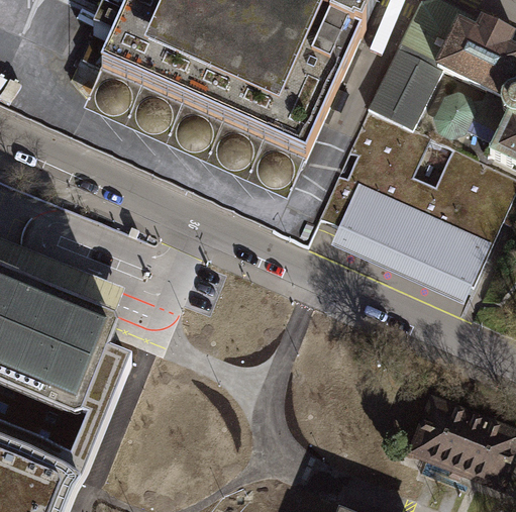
[(0,0),(0,73),(83,110),(285,200),(273,228),(308,243),(321,216),(339,174),(349,150),(356,135),(324,120),(306,161),(102,68),(116,38),(27,0),(0,0)]
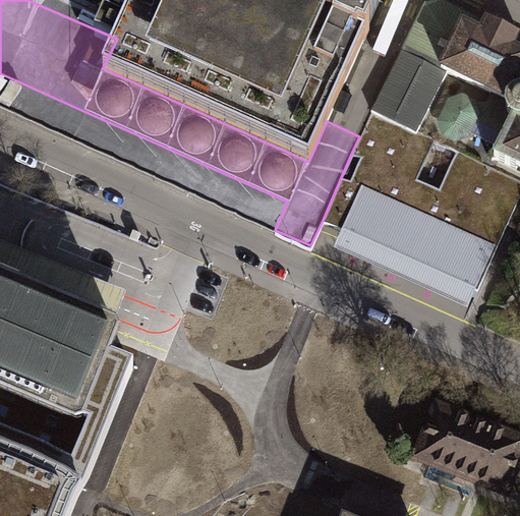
[(133,0),(117,39),(103,68),(308,162),(327,121),(380,0),(133,0)]
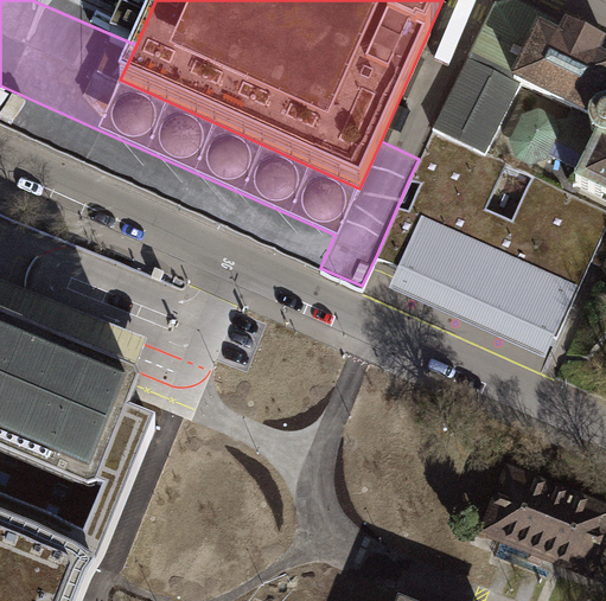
[(605,40),(524,0),(496,0),(433,127),(485,151),(520,78),(547,91),(537,110),(521,115),(512,134),(517,152),(529,158),(547,152),(556,133),(591,149),(576,179),(605,193),(605,40)]
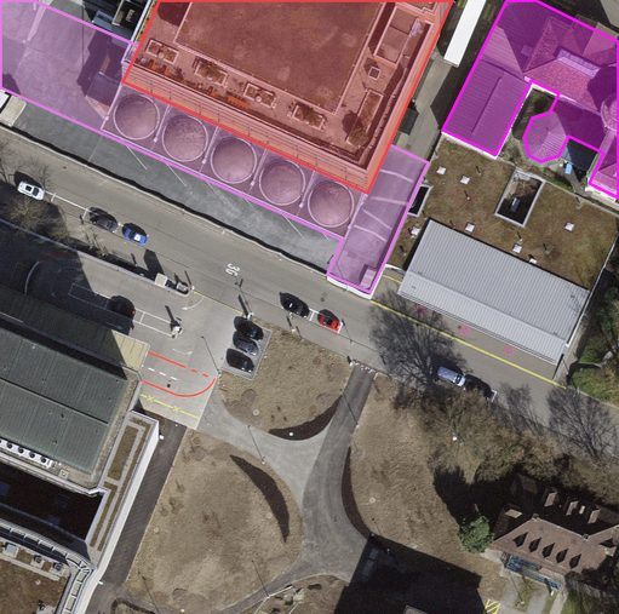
[(407,208),(385,259),(568,342),(618,229),(618,211),(582,195),(543,177),(522,223),(496,211),(517,164),(496,154),(442,130),(428,162),(419,181),(430,185),(417,213),(407,208)]
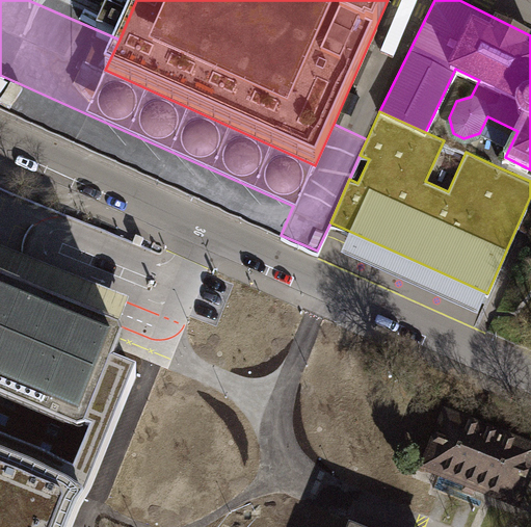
[(0,282),(55,305),(115,330),(129,294),(0,242),(0,282)]
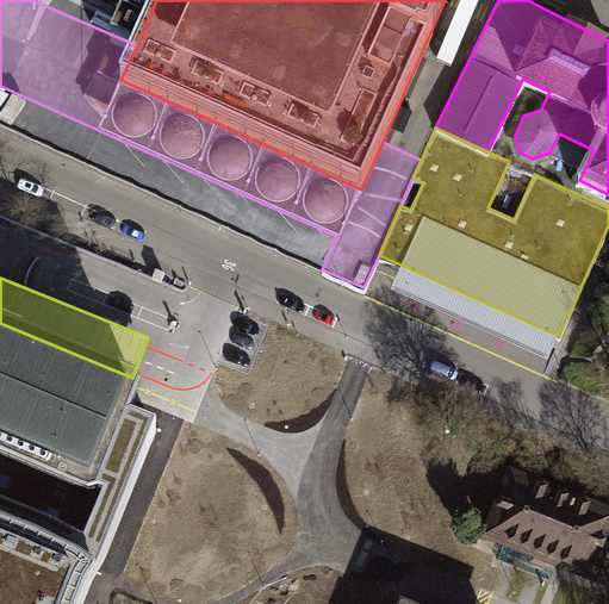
[(0,534),(97,574),(134,483),(106,472),(118,443),(129,418),(140,388),(136,379),(132,378),(63,349),(0,323),(0,534)]
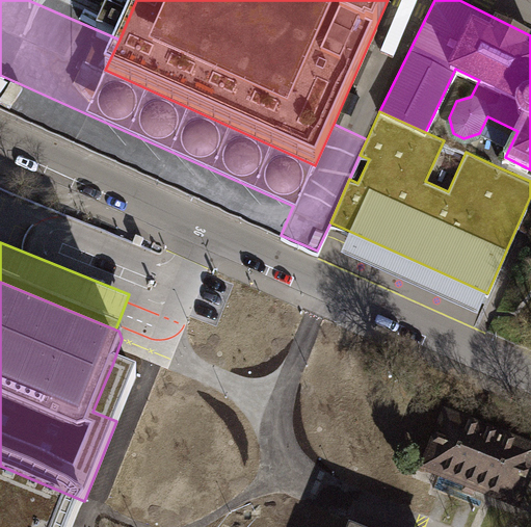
[(530,465),(530,445),(446,411),(424,465),(516,502),(519,497),(530,465)]
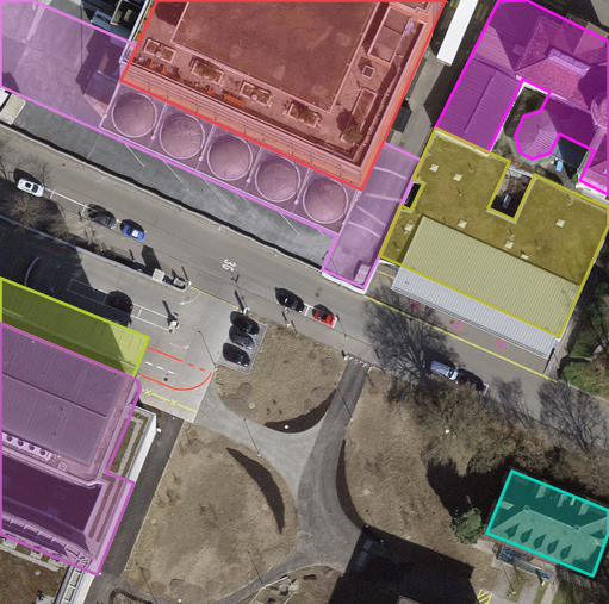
[(0,603),(84,603),(97,574),(0,534),(0,603)]
